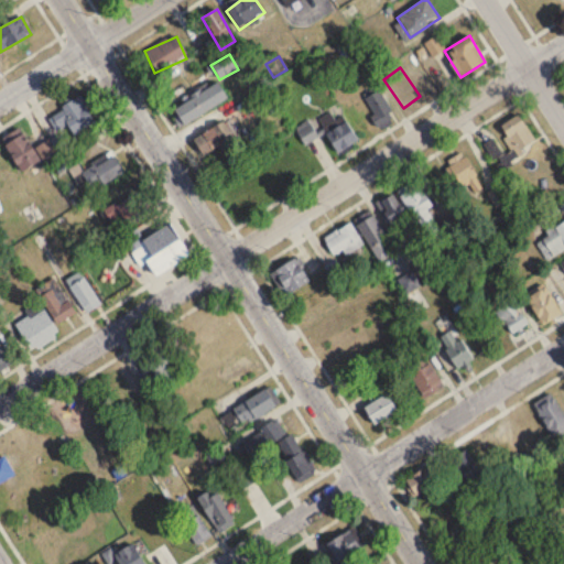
[(172,110),(183,128),(228,99),(218,83),(172,110)]
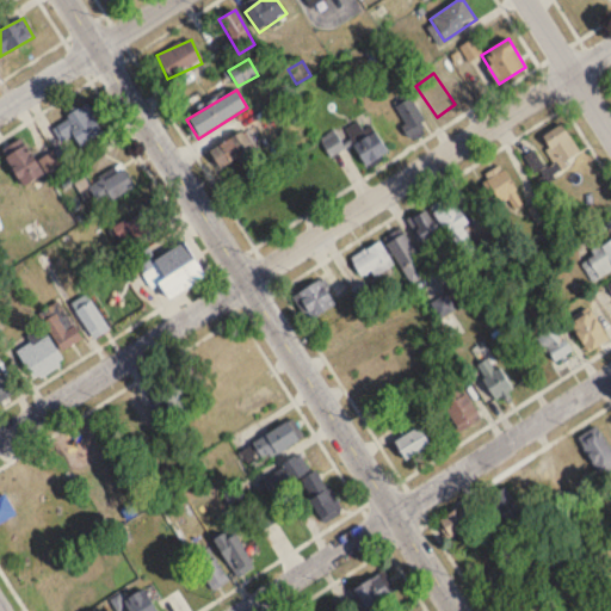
[(393,107),(409,137),(427,128),(411,98),(393,107)]
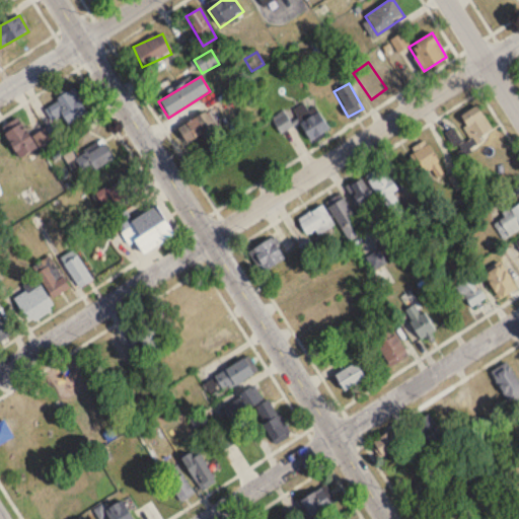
[(48,102),(74,85),(88,107),(62,124),(48,102)]
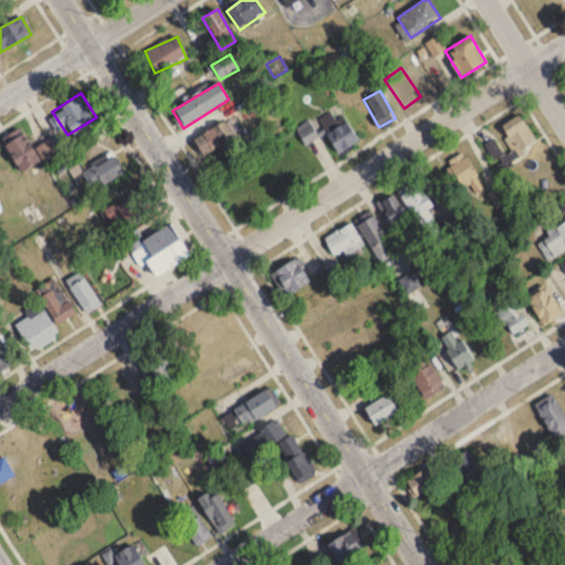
[(359,142),(348,120),(339,125),(332,113),(315,121),(315,120),(296,130),(305,147),(327,135),(338,155),(359,142)]
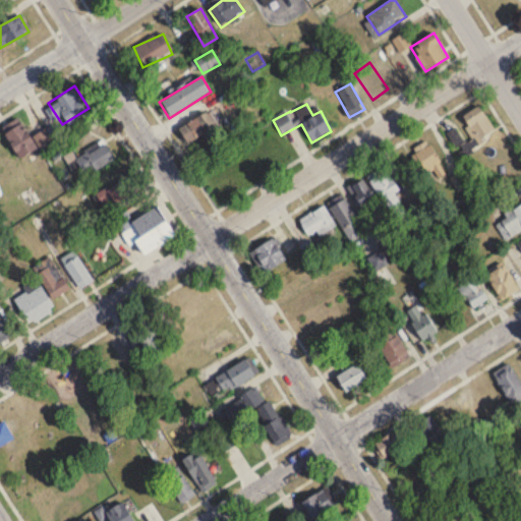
[(475,145),(471,147),(470,143),(457,150),(461,157),(485,146),(480,136),(493,131),(481,107),(461,116),(475,145)]
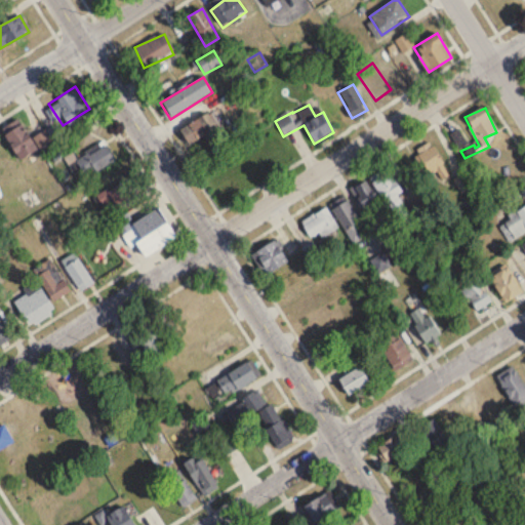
[(215,129),(207,115),(179,130),(189,146),(215,129)]
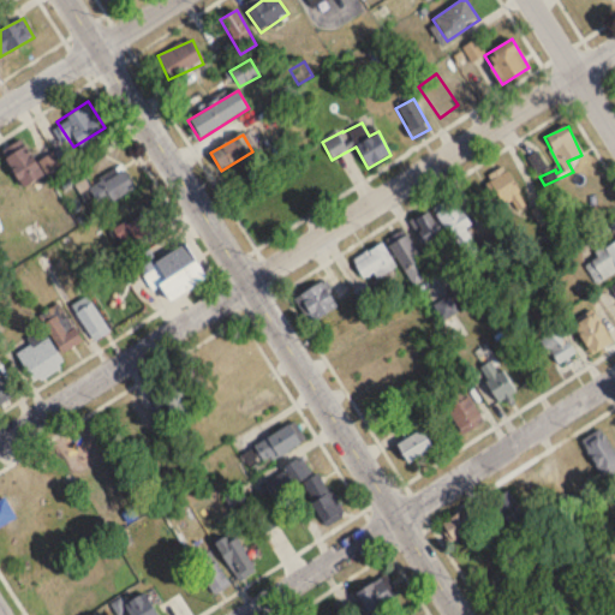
[(3,148),(22,136),(45,172),(24,184),(3,148)]
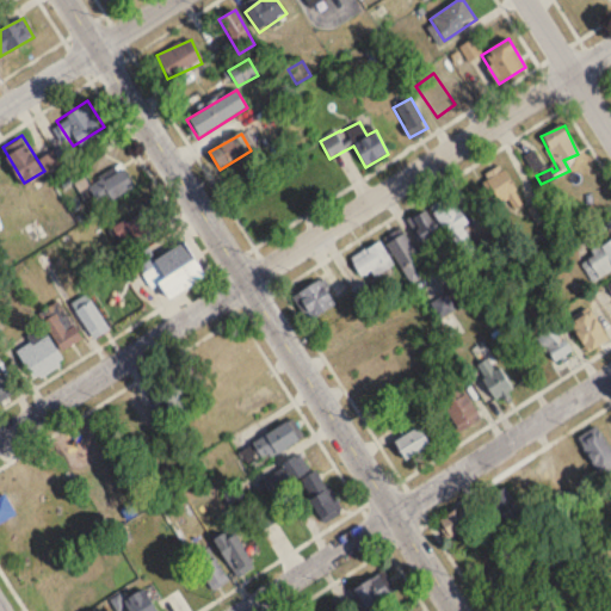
[(526,158),(534,172),(541,168),(535,154),(526,158)]
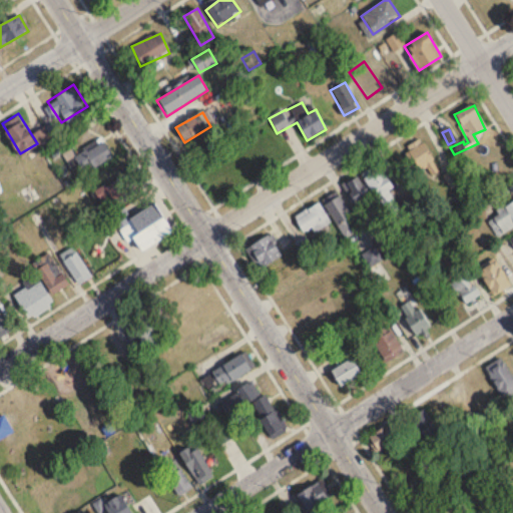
[(83,175),(112,156),(101,139),(72,158),(83,175)]
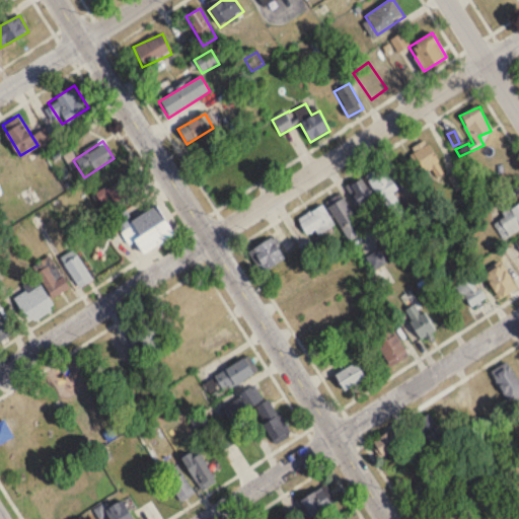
[(366,177),(394,220),(409,211),(380,168),(366,177)]
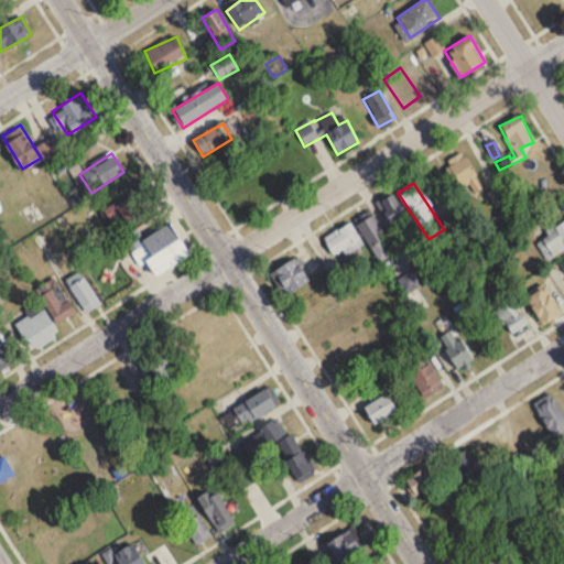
[(499,205),(507,198),(499,188),(490,195),(499,205)]
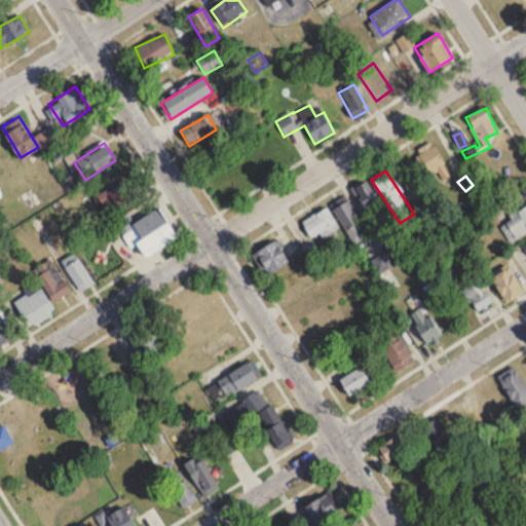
[(136,193),(124,179),(96,200),(106,215),(136,193)]
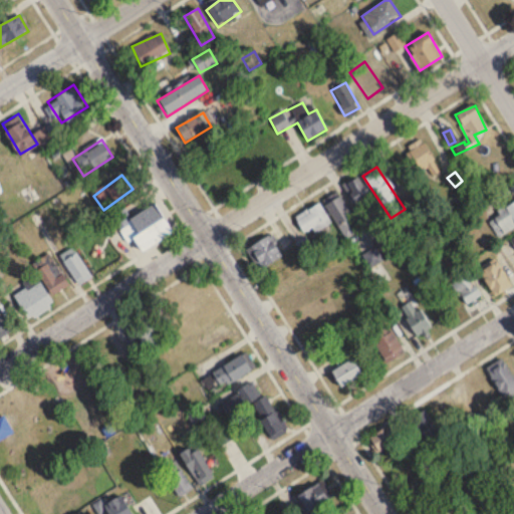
[(370,198),(358,177),(343,186),(354,207),(370,198)]
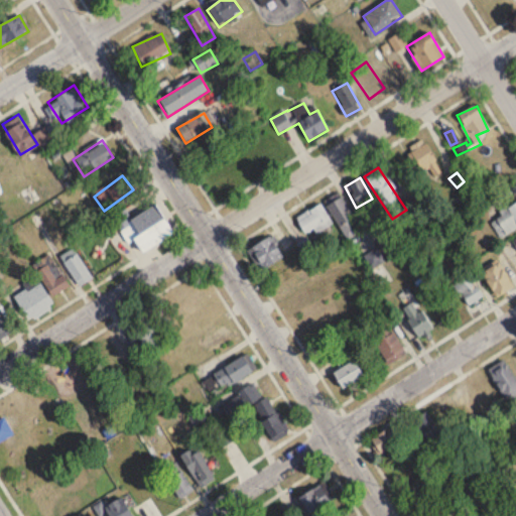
[(344,240),(358,234),(353,224),(355,223),(342,197),(328,204),(344,240)]
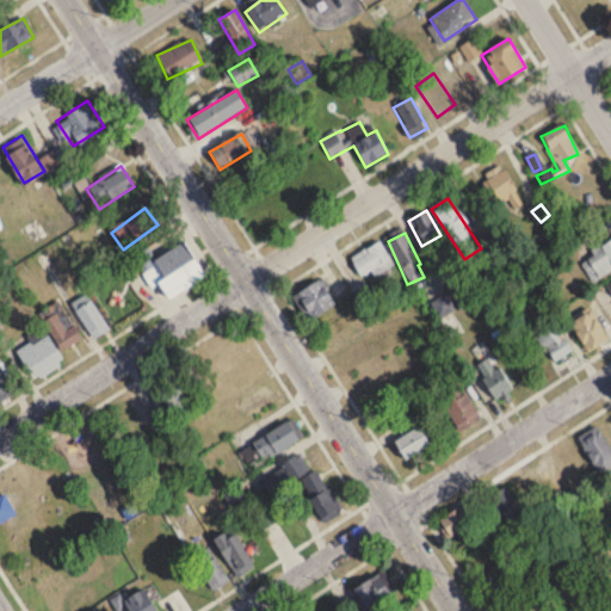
[(205,276),(184,241),(152,261),(155,267),(149,272),(167,301),(205,276)]
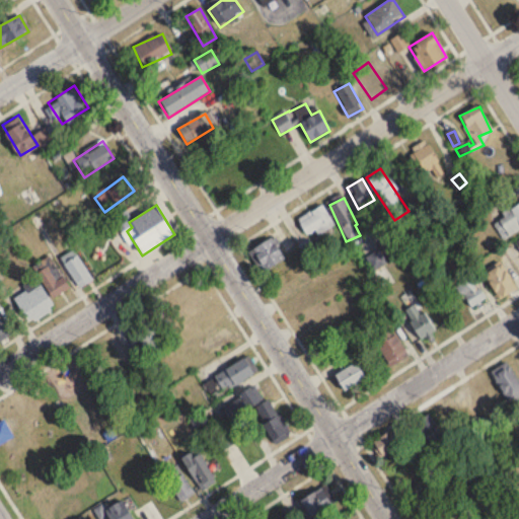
[(518,206),(494,221),(503,237),(518,228),(518,206)]
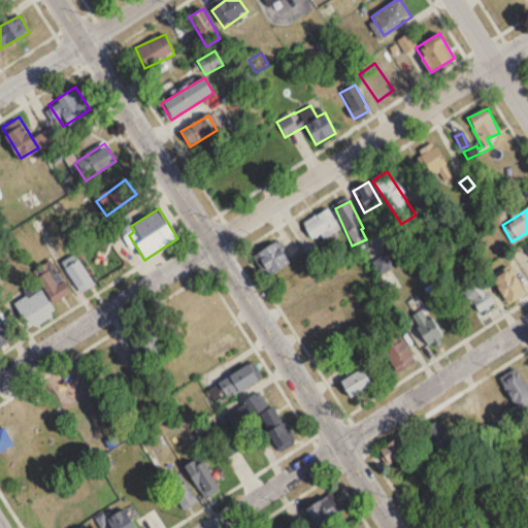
[(309,240),(338,232),(332,211),(304,219),(309,240)]
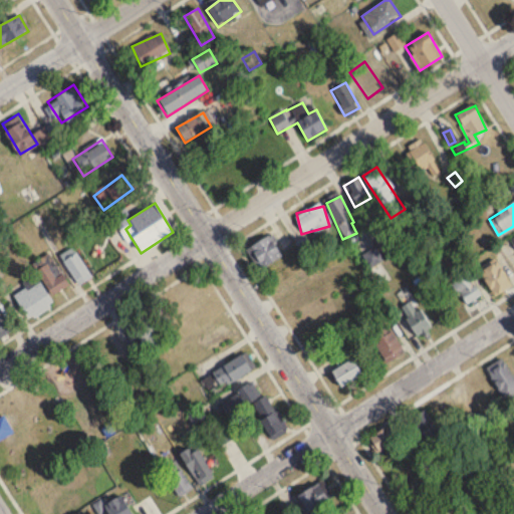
[(259,271),(282,257),(268,235),(246,249),(259,271)]
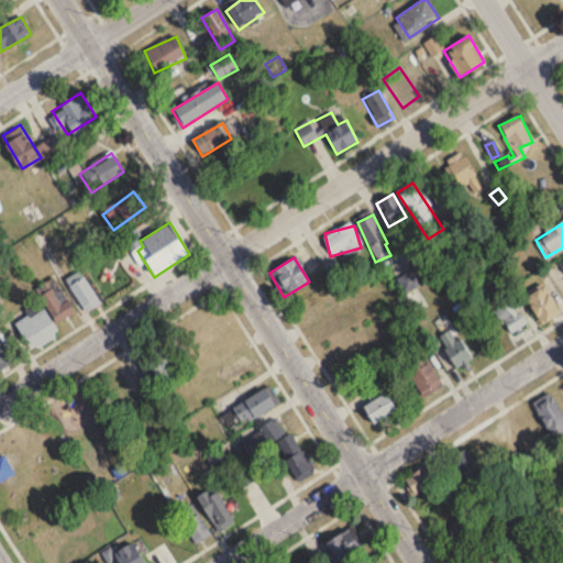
[(102,302),(81,275),(67,285),(88,312),(102,302)]
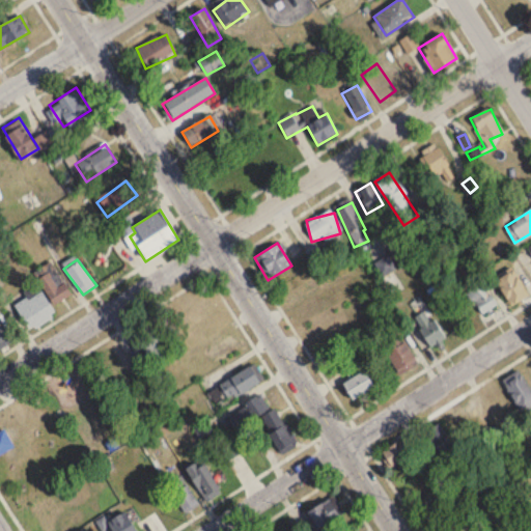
[(496,277),(513,267),(529,291),(511,303),(496,277)]
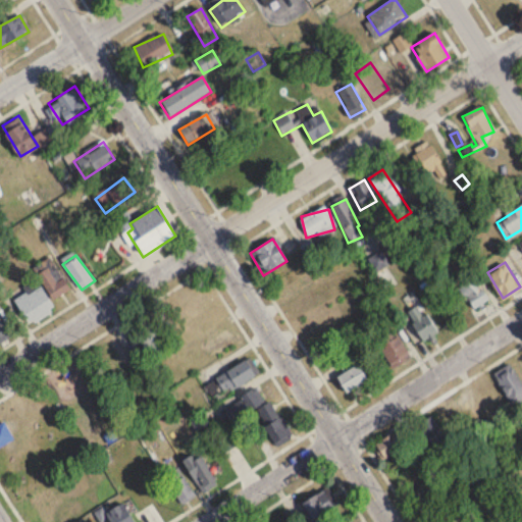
[(36,279),(58,299),(69,285),(47,266),(36,279)]
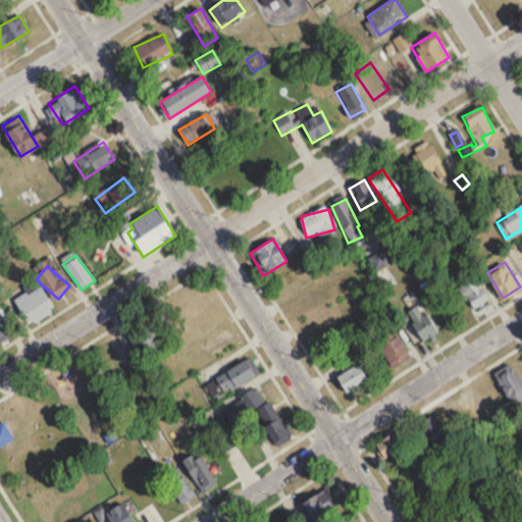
[(474,310),(488,300),(474,278),(459,289),(474,310)]
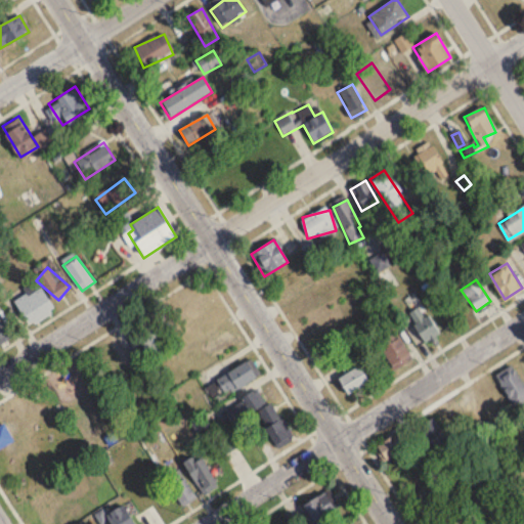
[(14,299),(41,282),(55,305),(29,321),(14,299)]
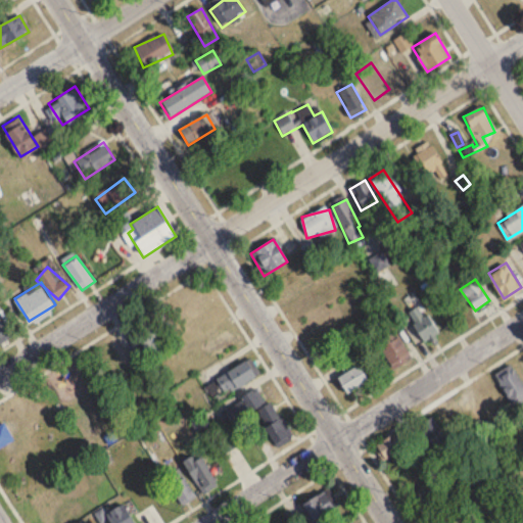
[(405,308),(422,298),(440,329),(424,339),(405,308)]
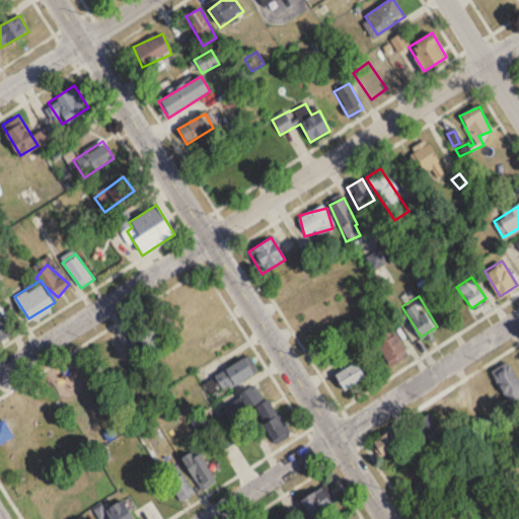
[(151,361),(165,351),(144,322),(130,334),(151,361)]
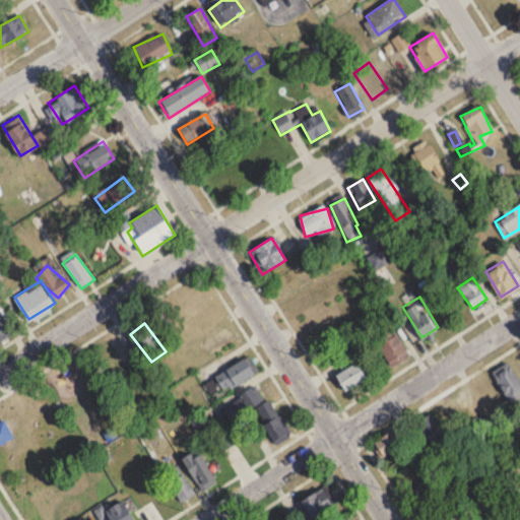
[(373,334),(389,324),(408,354),(391,365),(373,334)]
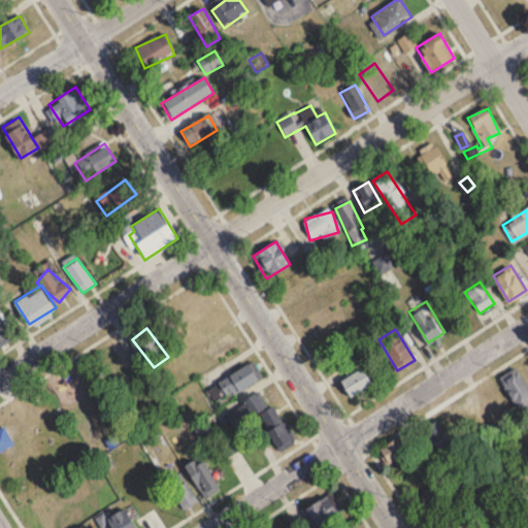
[(206,389),(216,405),(258,382),(249,365),(206,389)]
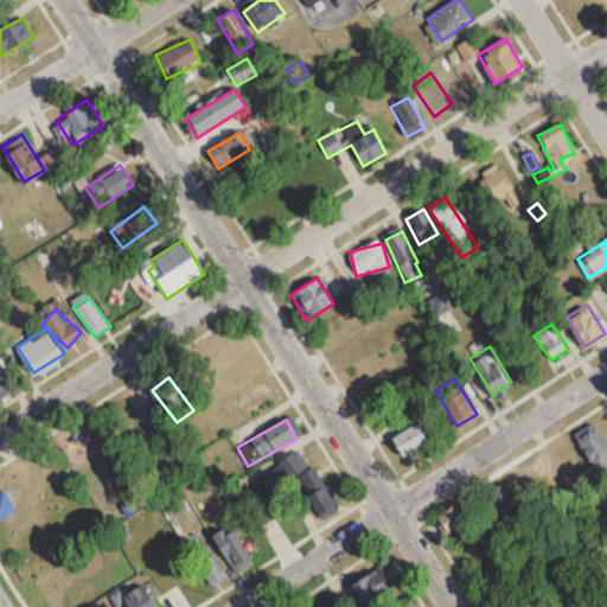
[(606,465),(606,445),(590,423),(573,436),(599,471),(606,465)]
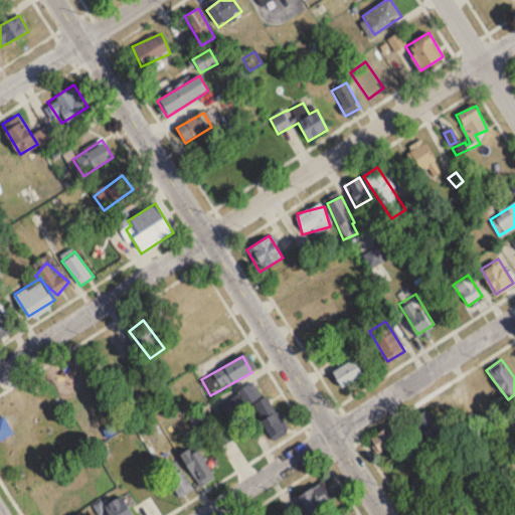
[(331,372),(340,389),(362,377),(352,360),(331,372)]
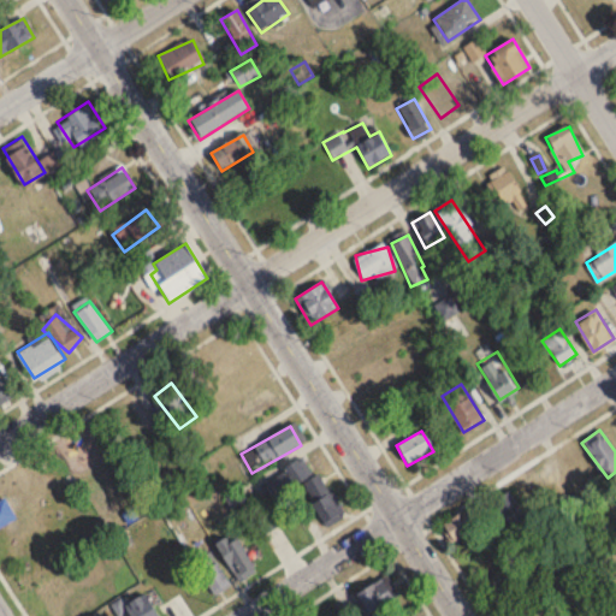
[(311,477),(303,461),(266,480),(274,496),(311,477)]
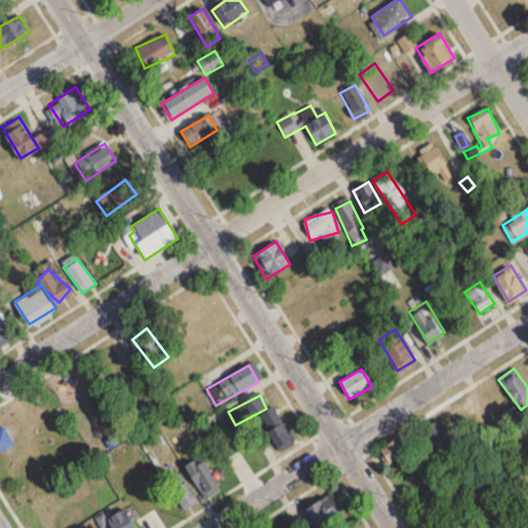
[(276,451),(293,443),(275,406),(260,414),(276,451)]
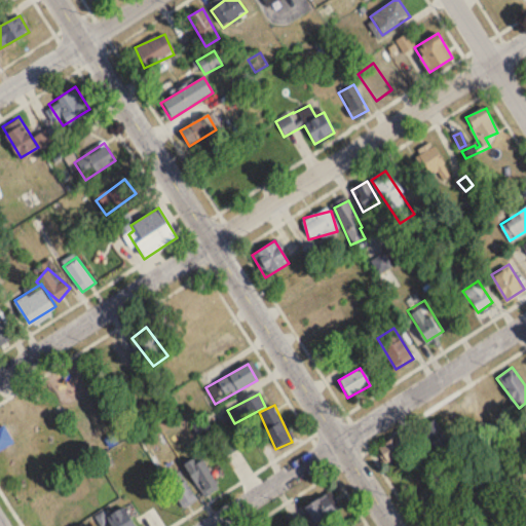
[(434,452),(449,445),(436,420),(421,427),(434,452)]
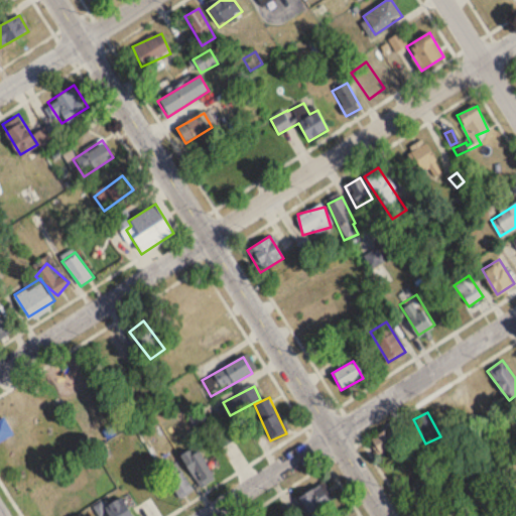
[(403,441),(393,425),(369,441),(379,457),(403,441)]
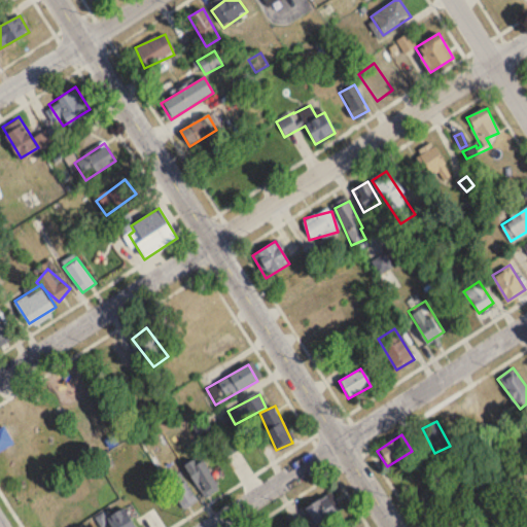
[(183,466),(204,498),(219,488),(200,456),(183,466)]
